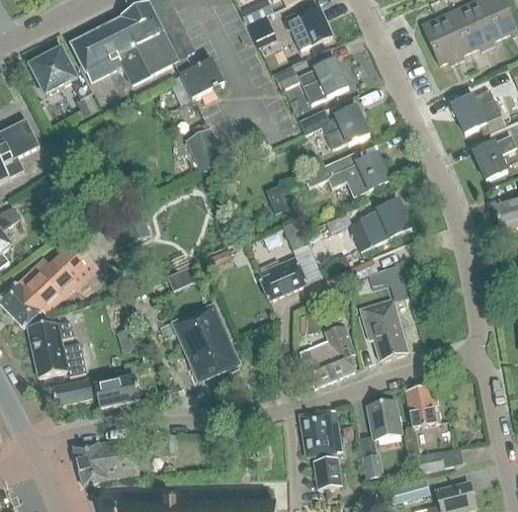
[(131,84),(174,63),(186,56),(187,55),(187,54),(193,51),(168,0),(158,0),(149,0),(147,1),(147,2),(121,15),(122,16),(71,43),(90,80),(116,67),(118,71),(122,69),(131,84)]
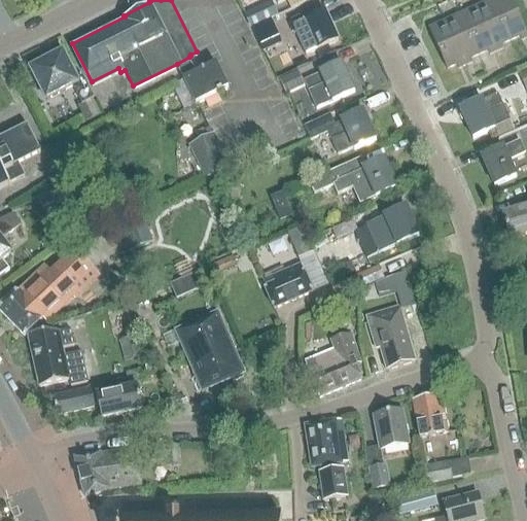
[(260,0),(243,8),(249,23),(277,9),(272,0),(260,0)]
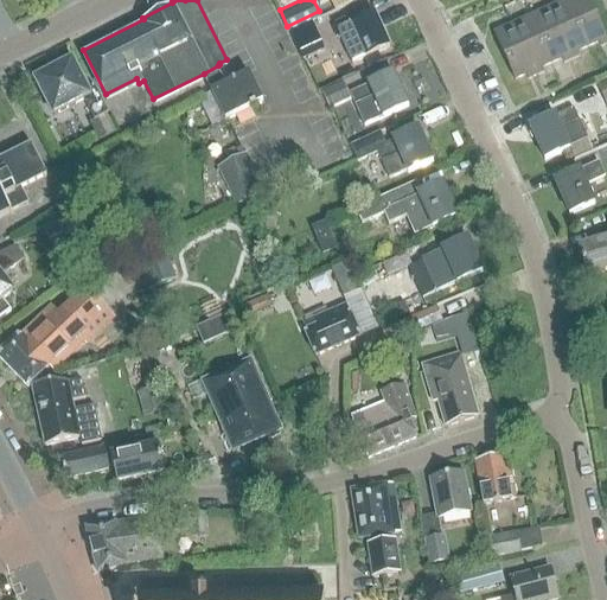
[(576,46),(587,42),(569,0),(550,0),(548,1),(570,53),(579,50),(576,46)]
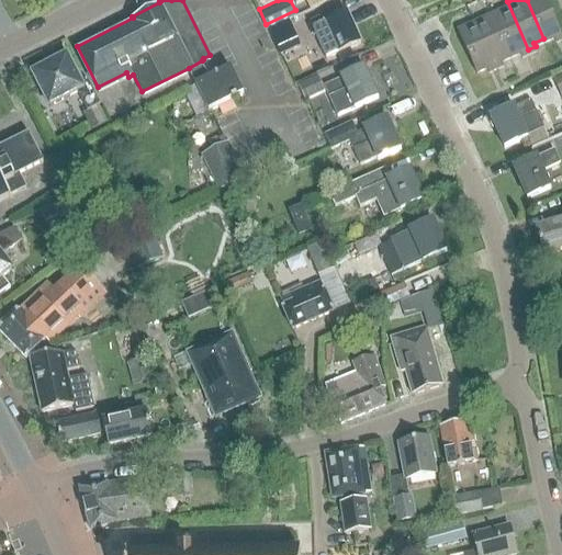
[(527,0),(543,38),(553,34),(555,37),(561,34),(561,32),(547,0),(527,0)]
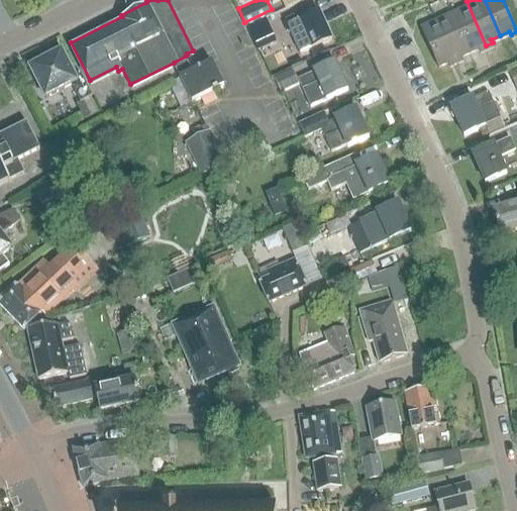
[(480,48),(486,45),(467,1),(450,9),(469,49),(478,44),(480,48)]
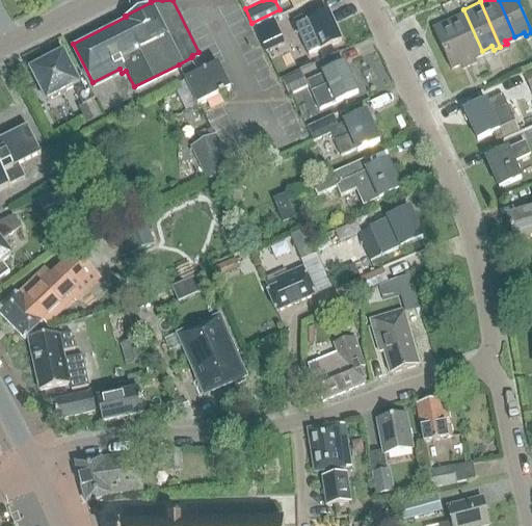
[(327,8),(319,11),(316,5),(292,16),(309,51),(341,36),(327,8)]
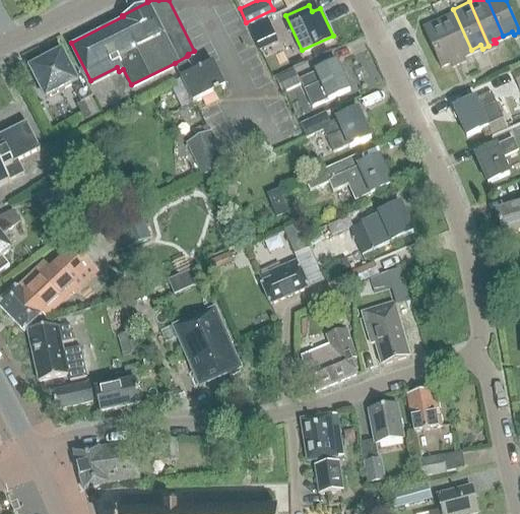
[(463,53),(471,50),(453,9),(438,15),(458,60),(464,57),(463,53)]
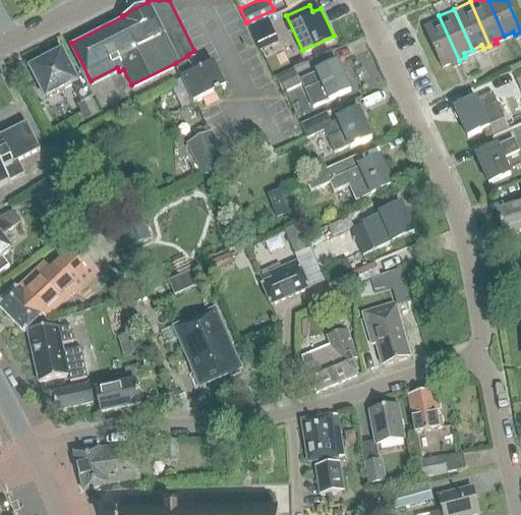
[(268,13),(247,22),(257,44),(278,35),(268,13)]
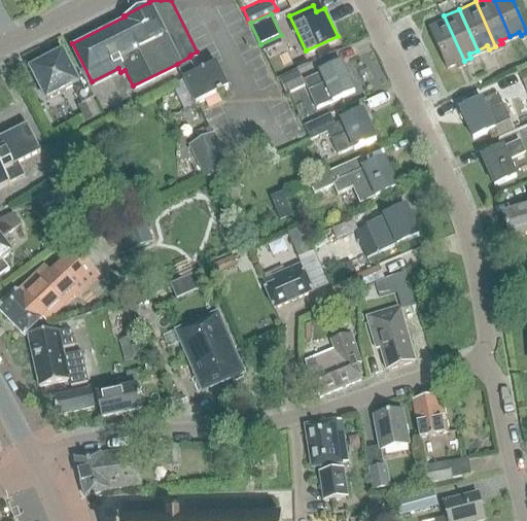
[(457,64),(464,61),(444,15),(427,23),(446,64),(456,60),(457,64)]
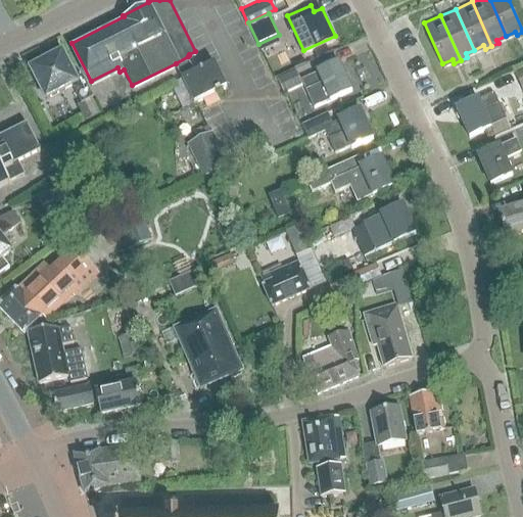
[(73,60),(69,62),(61,47),(30,63),(46,96),(73,82),(82,99),(93,93),(81,69),(78,71),(73,60)]
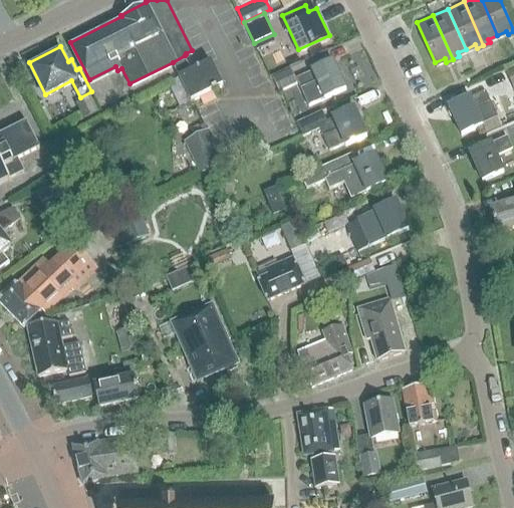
[(185,55),(173,62),(190,96),(222,81),(210,57),(190,67),(185,55)]
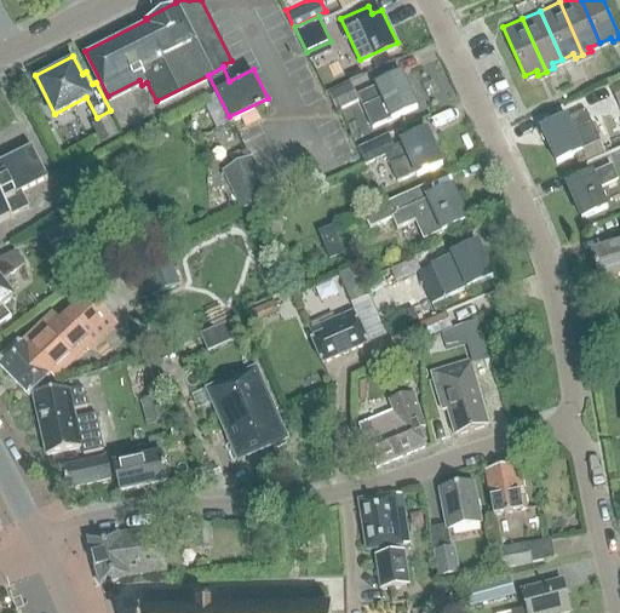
[(371,122),(373,121),(415,102),(400,68),(374,80),(374,82),(357,90),(371,122)]
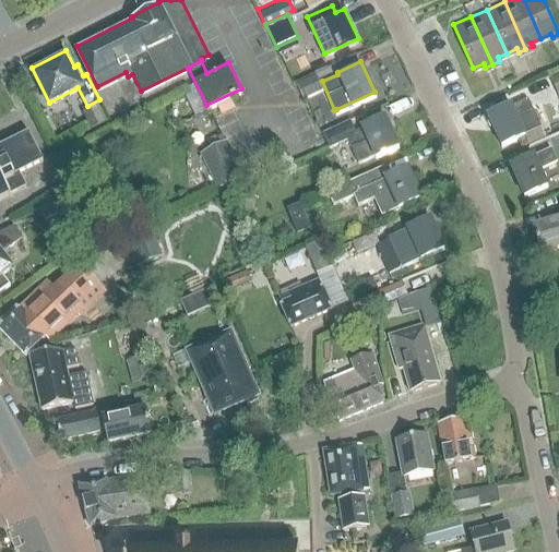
[(558,68),(549,73),(558,95),(558,68)]
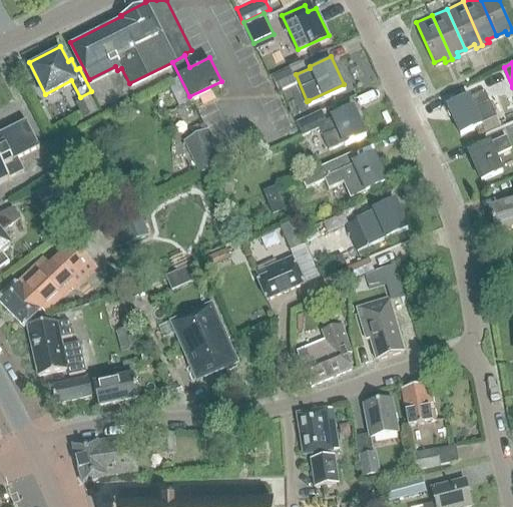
[(290,64),(271,72),(278,86),(296,78),(290,64)]
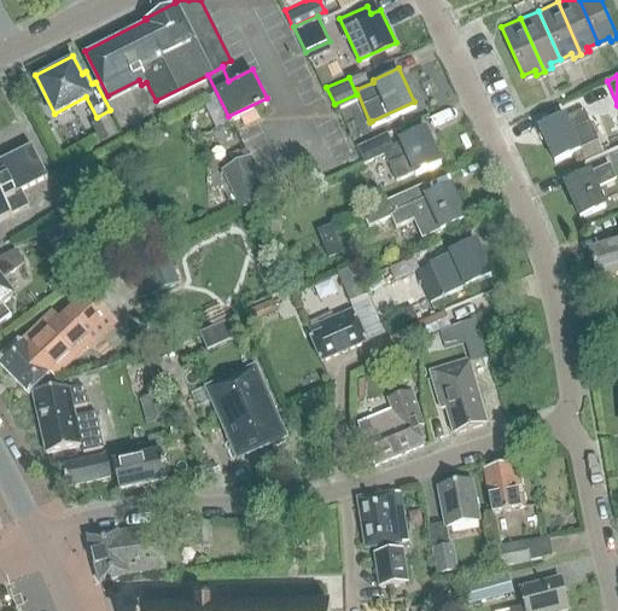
[(564,112),(564,111),(538,122),(554,157),(578,145),(583,155),(601,146),(583,104),(564,112)]
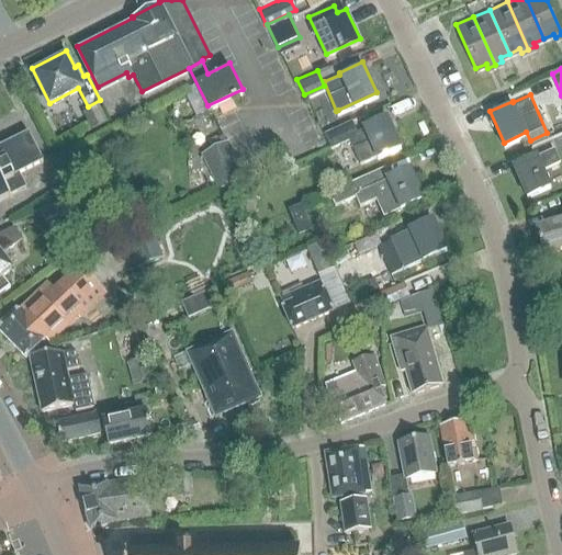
[(94,123),(107,116),(99,102),(88,109),(94,123)]
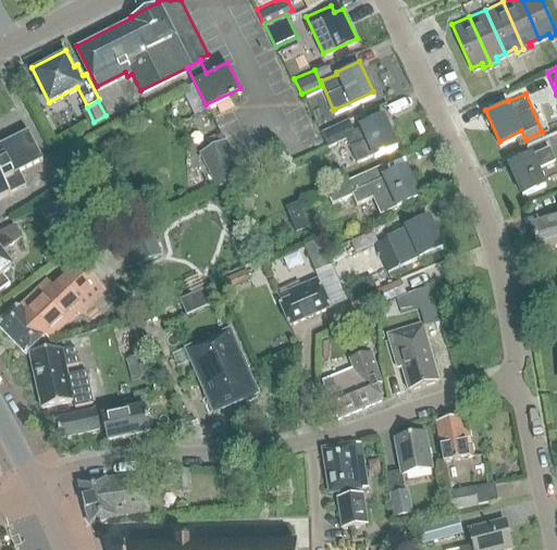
[(372,153),(373,153),(396,142),(382,112),(358,123),(358,124),(353,126),(348,115),(321,127),(327,142),(345,135),(356,159),(371,152),(372,153)]
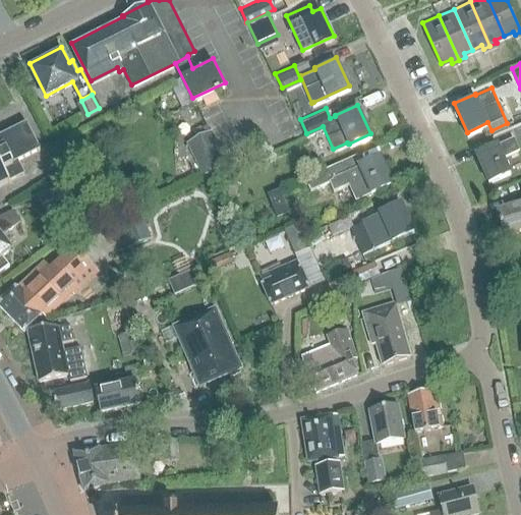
[(0,182),(9,178),(8,177),(24,169),(17,157),(40,146),(25,117),(0,130),(0,182)]
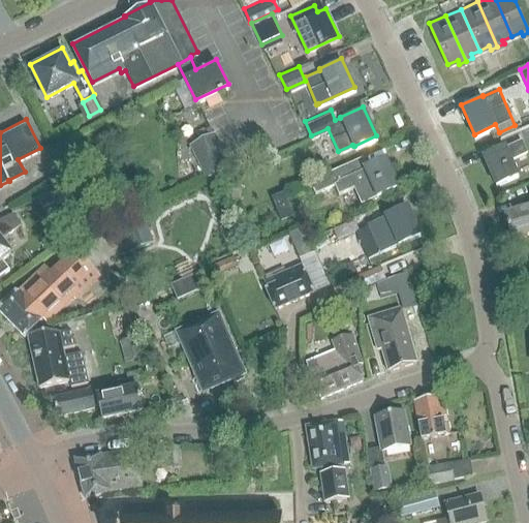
[(188,141),(205,175),(230,162),(214,128),(188,141)]
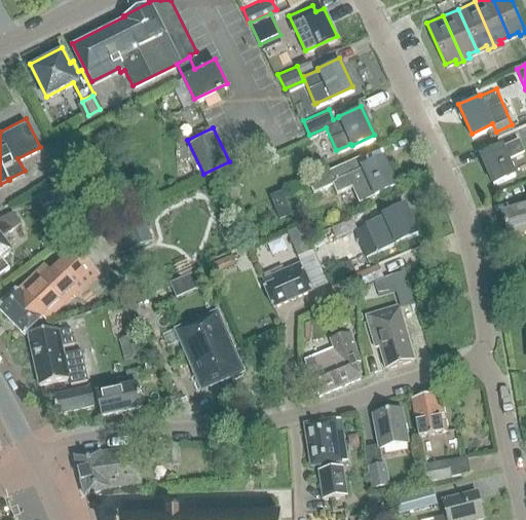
[(503,143),(502,142),(480,152),(492,181),(516,171),(508,153),(522,147),(517,137),(503,143)]
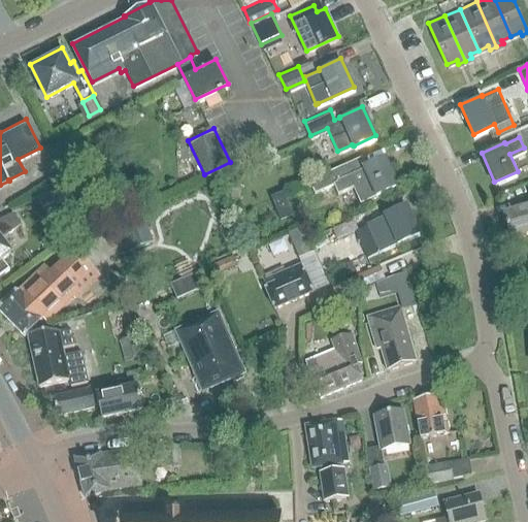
[(353,184),(360,200),(397,184),(384,154),(362,164),(362,165),(351,170),(347,160),(307,177),(314,190),(333,182),(337,191),(353,184)]
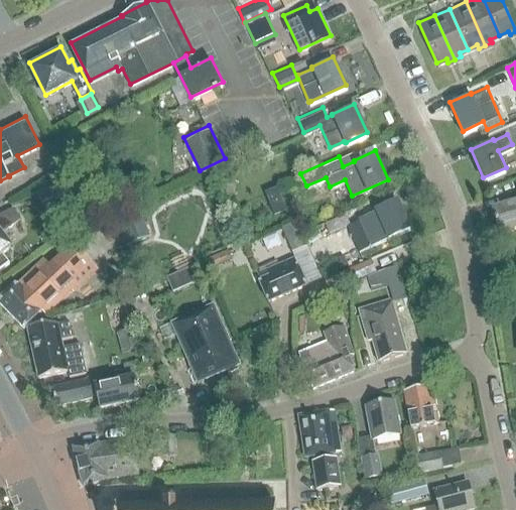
[(221,189),(233,190),(234,172),(222,171),(221,189)]
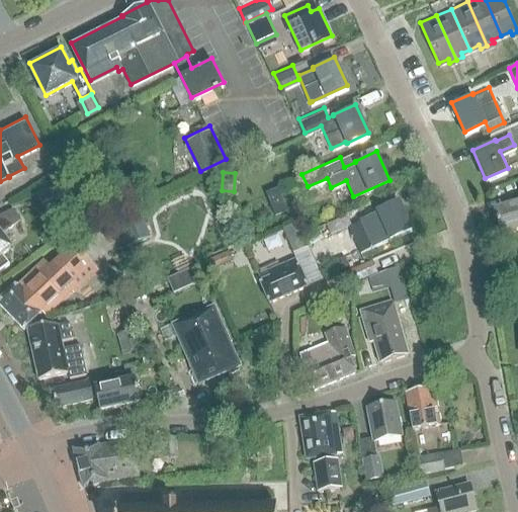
[(371,245),(374,243),(411,227),(398,198),(358,216),(371,245)]
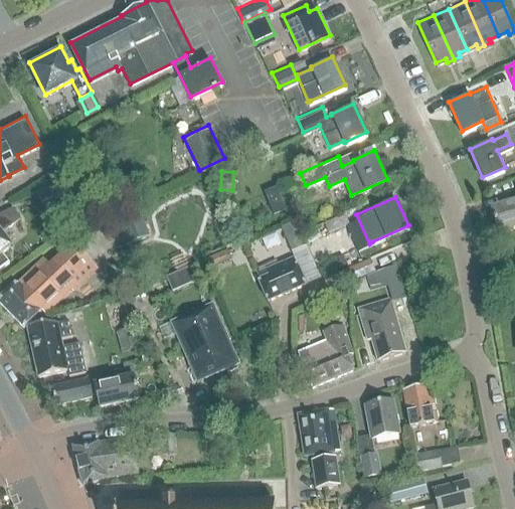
[(498,229),(514,224),(514,197),(491,205),(498,229)]
